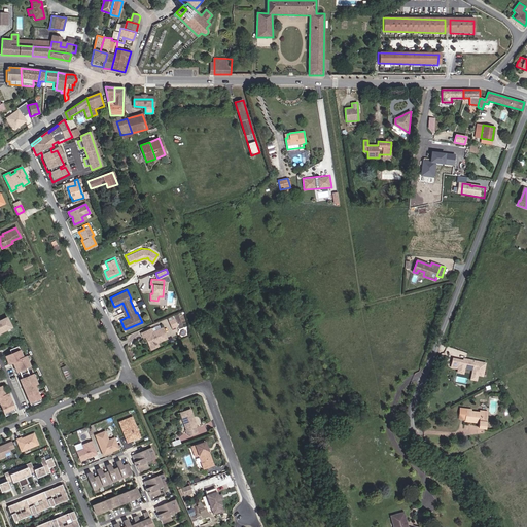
[(0,334),(12,327),(7,317),(2,320),(2,322),(0,323),(0,334)]
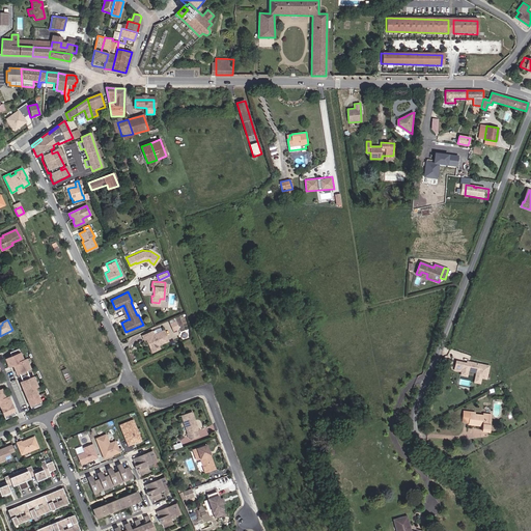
[(172,329),(178,326),(175,319),(169,322),(172,329)]
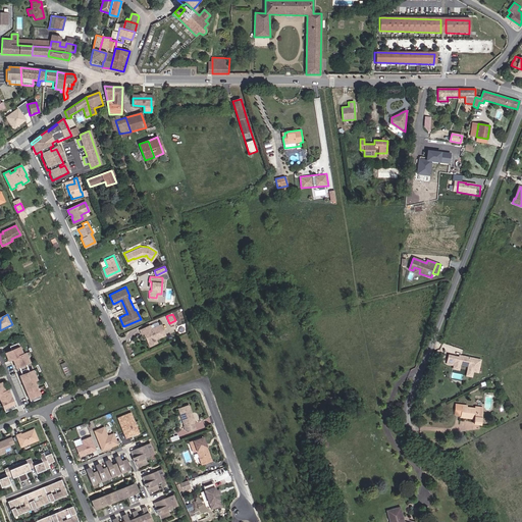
[(156,337),(165,333),(160,322),(150,327),(149,324),(140,328),(142,332),(144,331),(148,342),(156,337)]
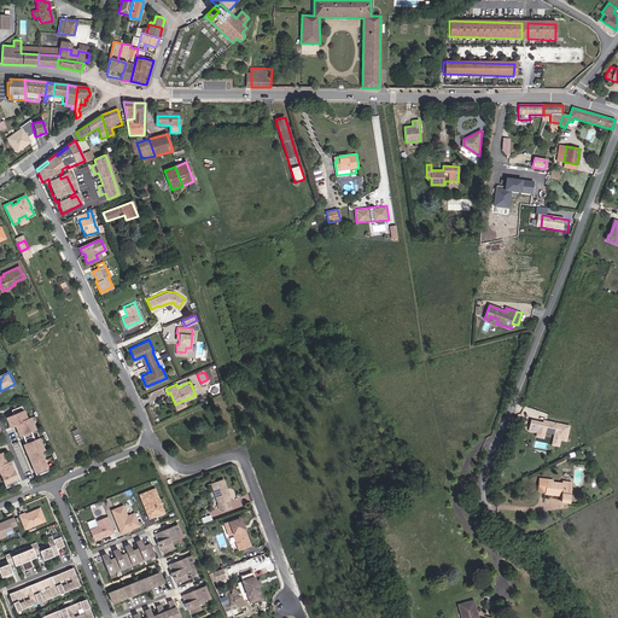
[(10,427),(16,426),(19,436),(36,430),(31,415),(28,418),(25,409),(6,417),(10,427)]
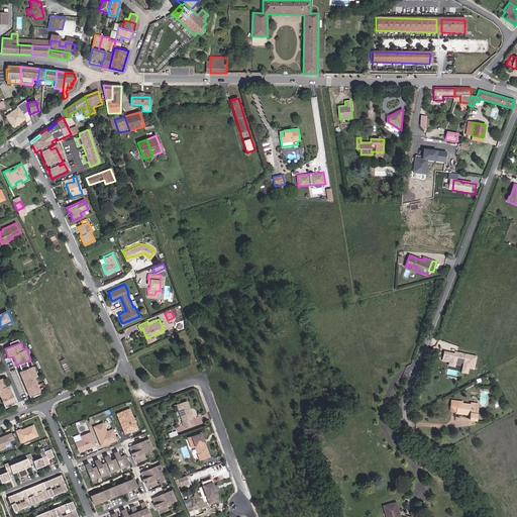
[(471,370),(476,358),(466,355),(467,354),(457,351),(457,352),(454,352),(445,348),(441,356),(448,358),(453,360),(454,358),(462,362),(458,372),(463,374),(466,369),(471,370)]
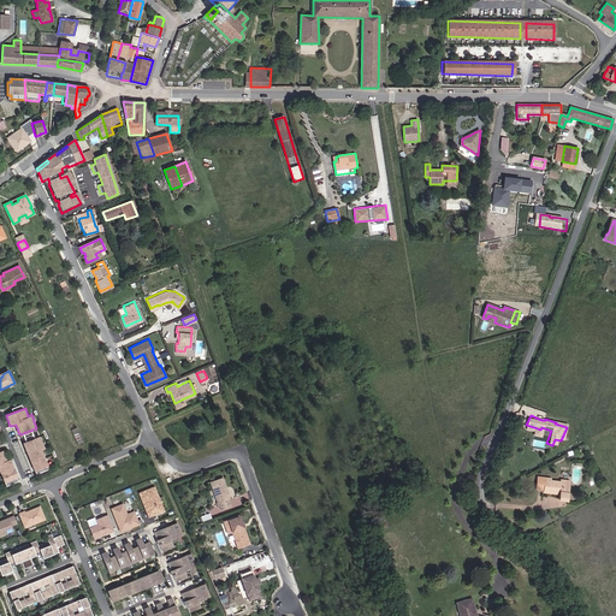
[(24,440),(34,474),(49,469),(41,437),(24,440)]
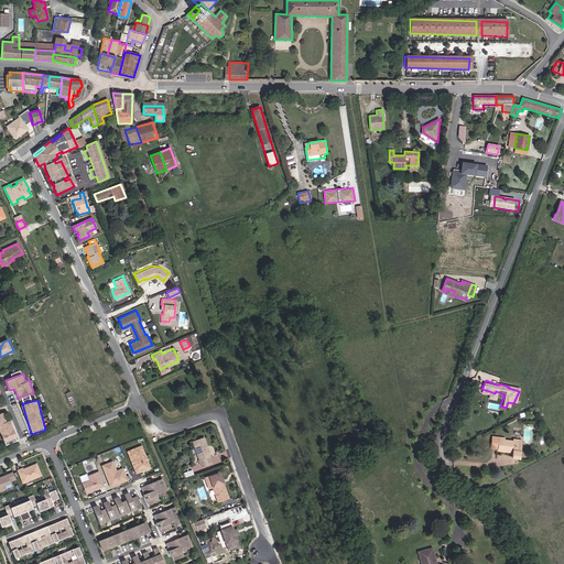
[(18,441),(10,420),(7,421),(3,412),(0,412),(0,431),(6,445),(18,441)]
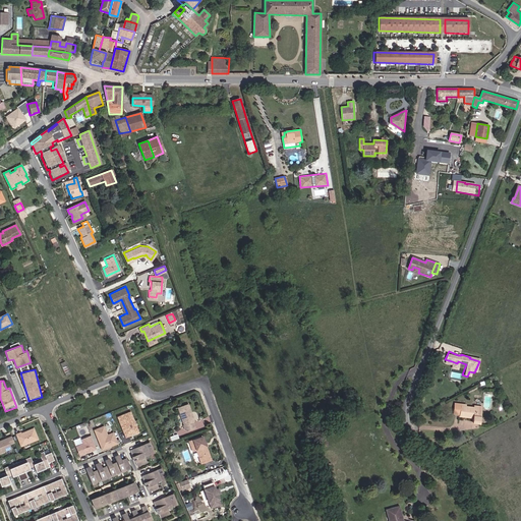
[(473,423),(478,423),(480,407),(474,406),(474,408),(465,407),(465,405),(455,404),(454,414),(461,415),(460,416),(474,418),(473,423)]
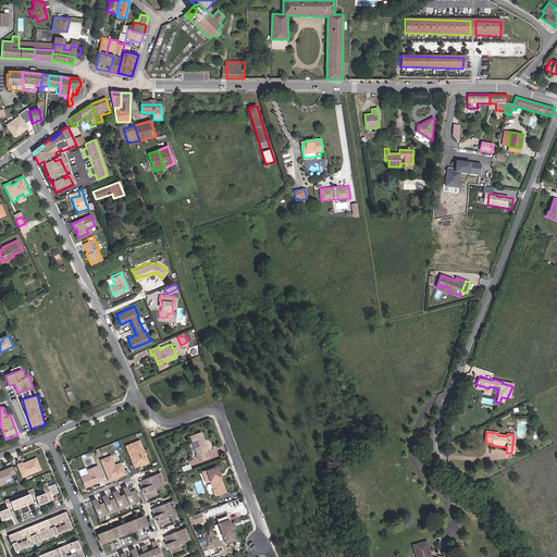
[(208,453),(209,453),(206,445),(205,444),(206,443),(202,433),(190,437),(197,456),(196,457),(198,461),(201,462),(210,459),(208,453)]
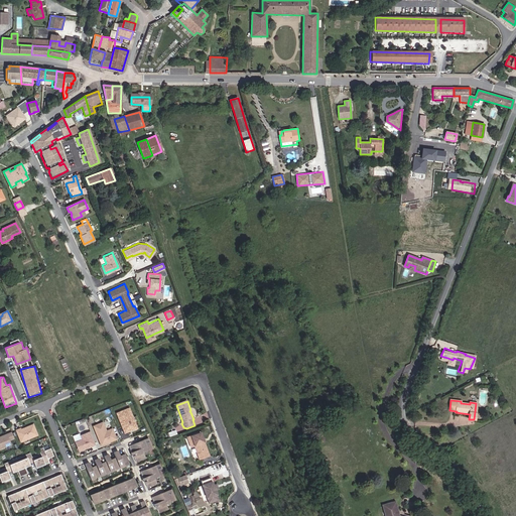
[(117,411),(124,433),(138,428),(131,407),(117,411)]
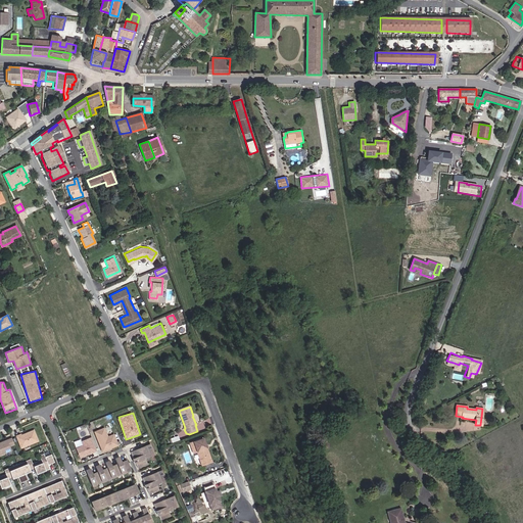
[(94,430),(102,452),(120,445),(114,433),(108,435),(104,427),(94,430)]
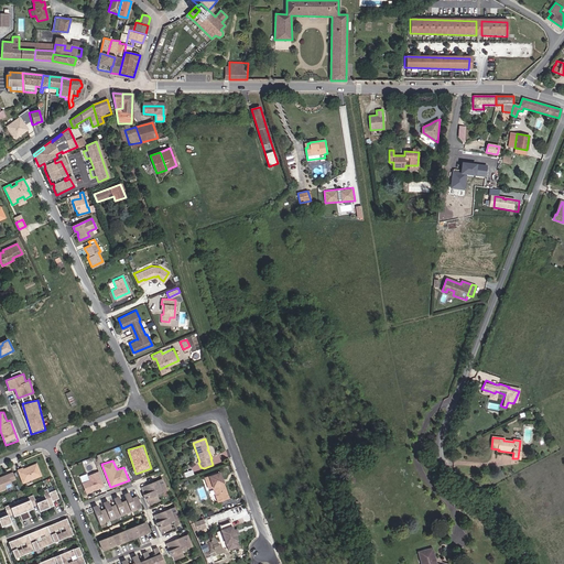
[(41,475),(36,464),(23,469),(22,468),(18,470),(23,483),(41,475)]
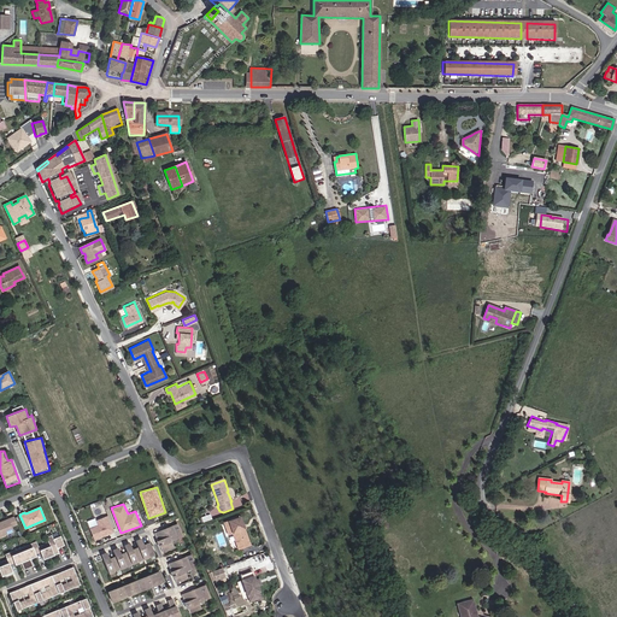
[(94,540),(115,532),(107,515),(87,522),(94,540)]
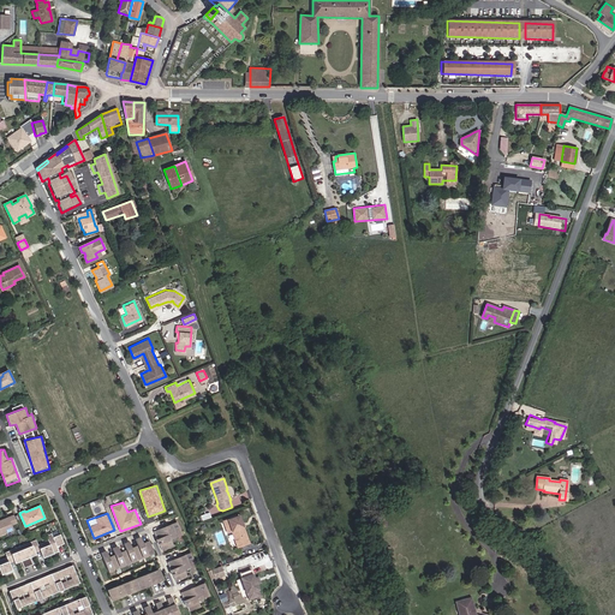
[(169,533),(180,529),(175,517),(153,526),(160,543),(172,538),(169,533)]
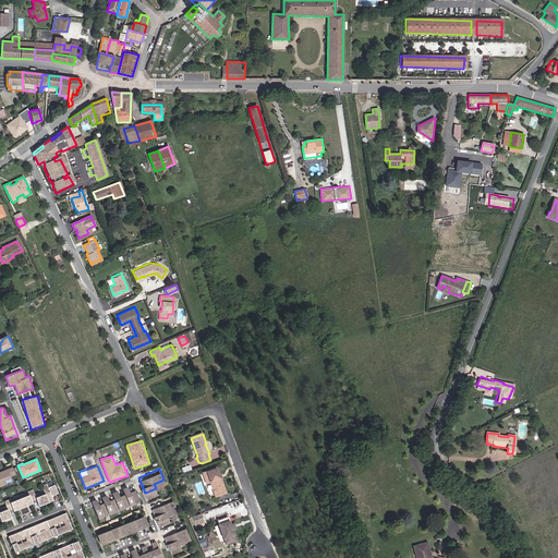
[(0,484),(12,480),(11,476),(8,470),(0,472),(0,484)]
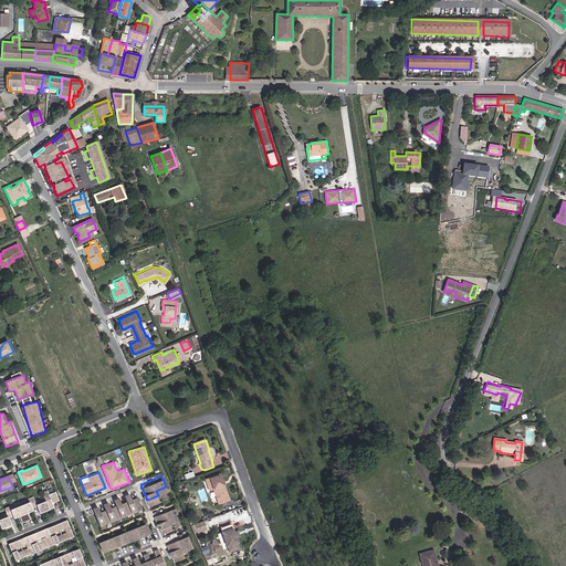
[(224,486),(223,488),(222,485),(223,485),(221,477),(206,482),(208,488),(212,486),(215,491),(220,506),(230,502),(224,486)]
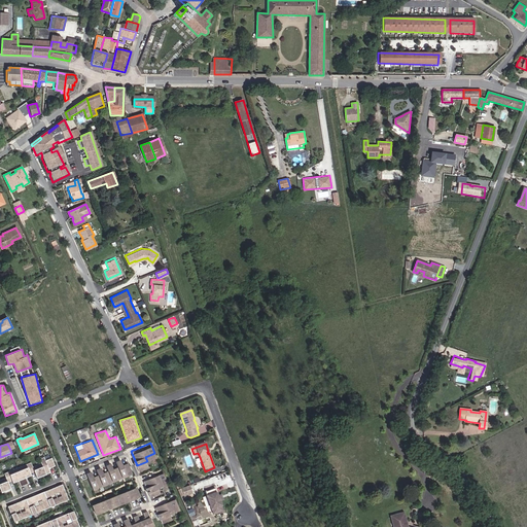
[(89,485),(118,473),(128,469),(124,460),(118,462),(116,456),(111,457),(114,464),(109,466),(106,460),(102,461),(104,467),(99,469),(97,463),(93,465),(95,471),(90,473),(86,467),(82,469),(89,485)]
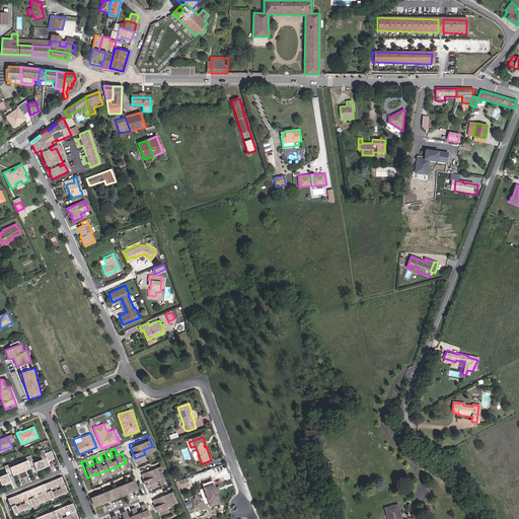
[(30,467),(30,465),(33,464),(35,469),(42,467),(42,468),(50,465),(48,461),(54,459),(51,451),(45,453),(44,450),(40,452),(41,455),(31,458),(30,455),(4,465),(6,470),(0,471),(0,480),(1,485),(5,483),(5,482),(10,479),(8,474),(12,472),(13,474),(18,472),(20,479),(28,475),(25,469),(30,467)]
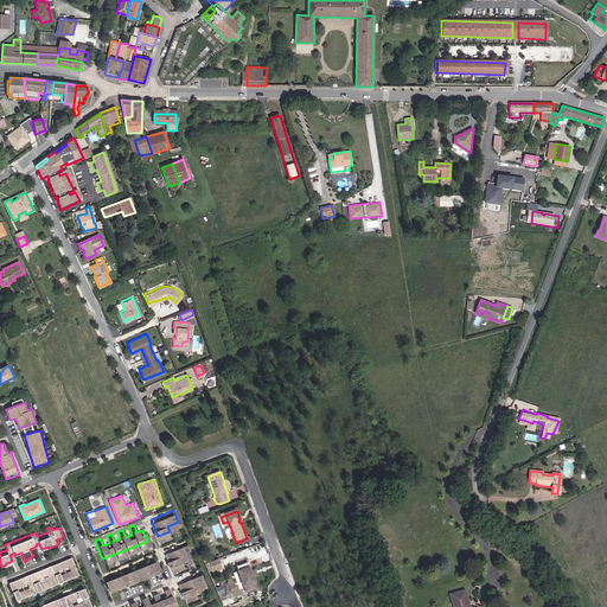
[(180,557),(191,553),(186,541),(164,550),(171,567),(183,562),(180,557)]
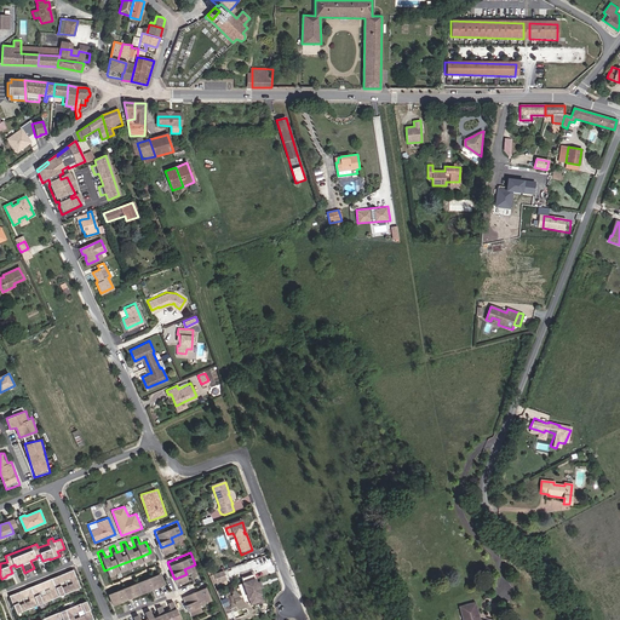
[(59,597),(80,587),(73,569),(68,572),(70,577),(67,578),(67,580),(63,581),(63,580),(59,581),(57,577),(52,579),(59,597)]
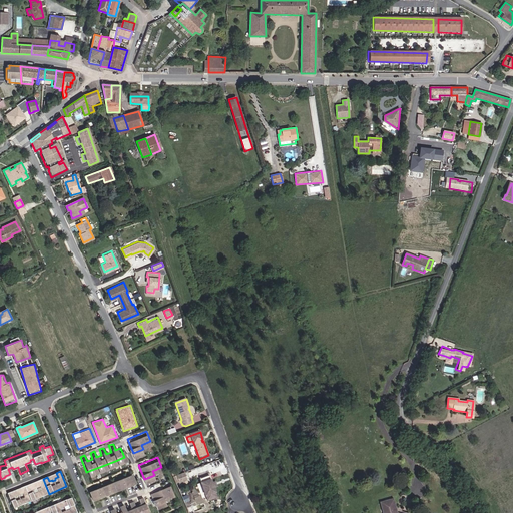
[(112,485),(120,481),(121,483),(129,480),(127,476),(125,476),(123,473),(103,481),(105,485),(103,485),(104,490),(112,487),(112,485)]
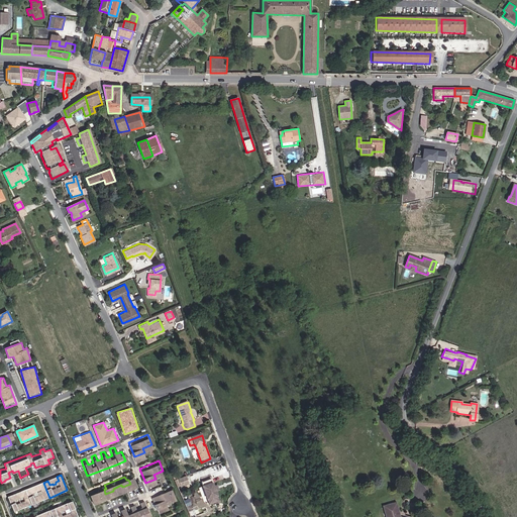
[(189,486),(186,478),(178,482),(175,482),(178,490),(189,486)]
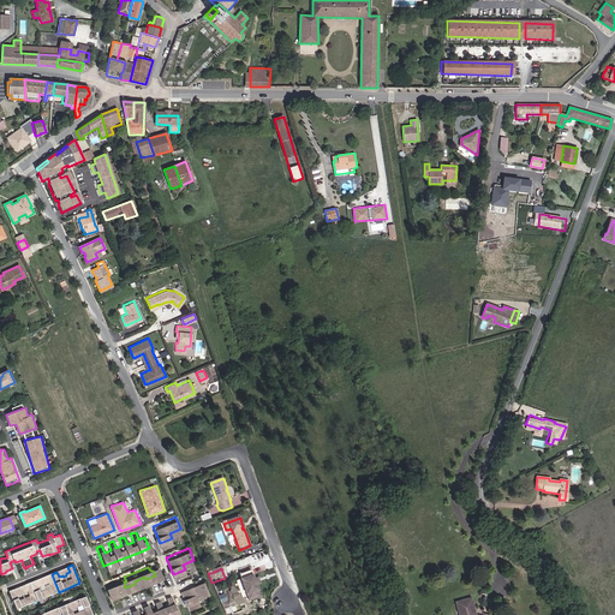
[(251,572),(240,577),(242,581),(250,601),(261,596),(257,586),(256,581),(255,581),(251,572)]
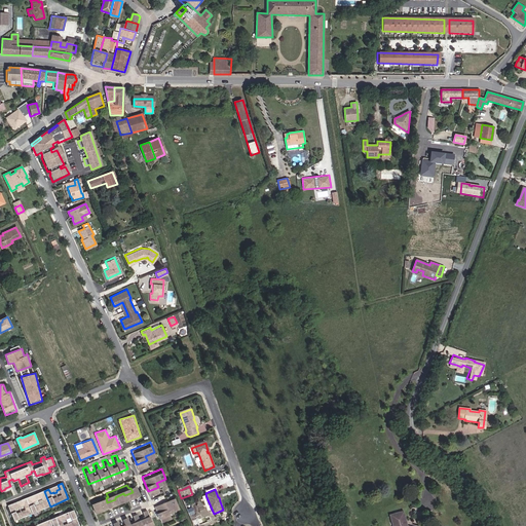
[(32,514),(50,506),(44,491),(39,492),(41,496),(38,498),(38,499),(35,500),(35,499),(32,500),(30,496),(26,498),(32,514)]
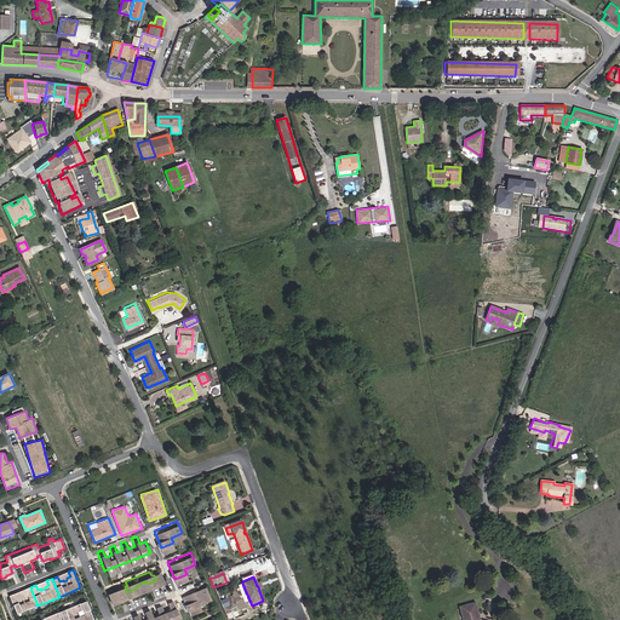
[(197,600),(208,595),(204,583),(181,592),(188,609),(200,604),(197,600)]
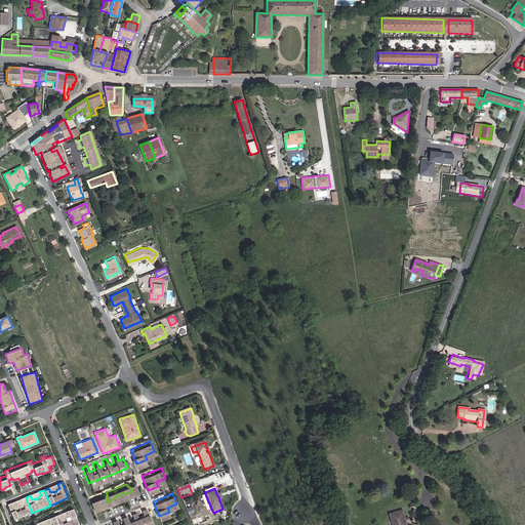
[(104,502),(102,498),(101,498),(98,495),(88,499),(90,506),(95,505),(95,506),(104,502)]
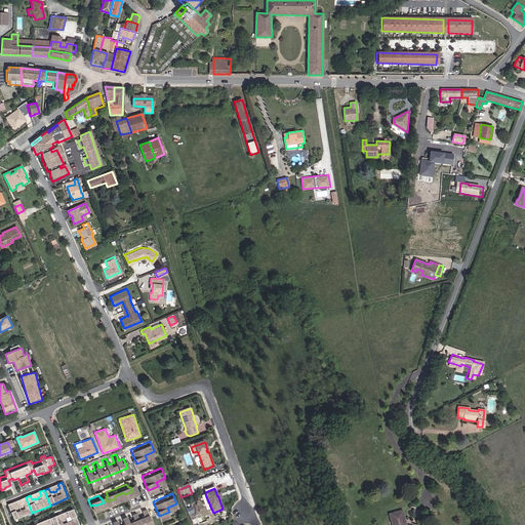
[(13,520),(32,513),(26,497),(21,499),(23,503),(19,505),(21,506),(17,507),(16,506),(13,507),(11,502),(7,505),(13,520)]
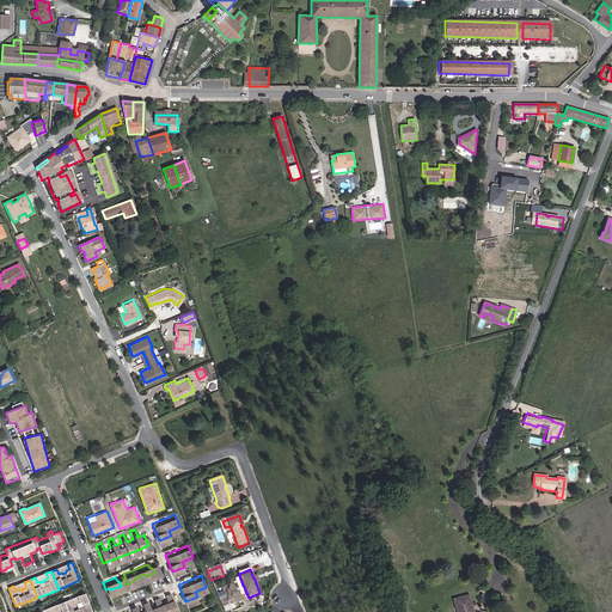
[(159,611),(173,607),(165,588),(160,591),(164,598),(157,600),(154,593),(150,595),(152,603),(146,605),(144,598),(138,600),(141,607),(135,610),(132,603),(127,604),(129,611),(127,611),(159,611)]
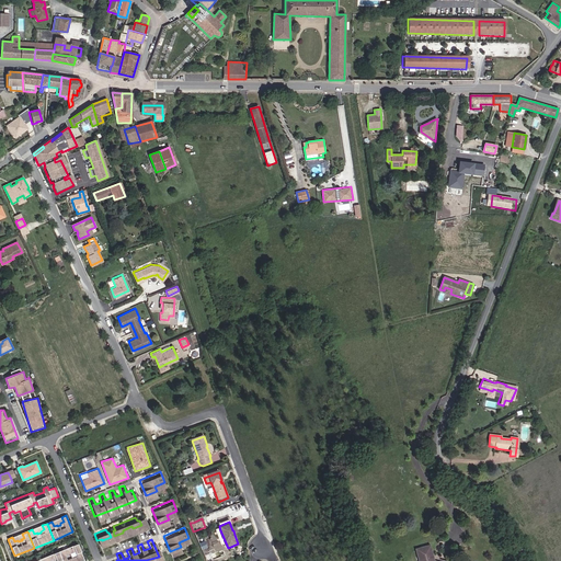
[(82,560),(84,560),(78,544),(58,551),(61,560),(70,560),(71,560),(70,559),(73,558),(75,559),(78,558),(78,560),(82,560)]
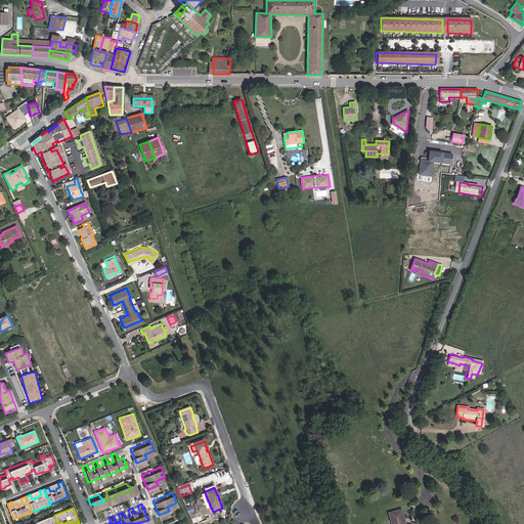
[(405,523),(404,523),(400,510),(388,513),(391,523),(405,523)]
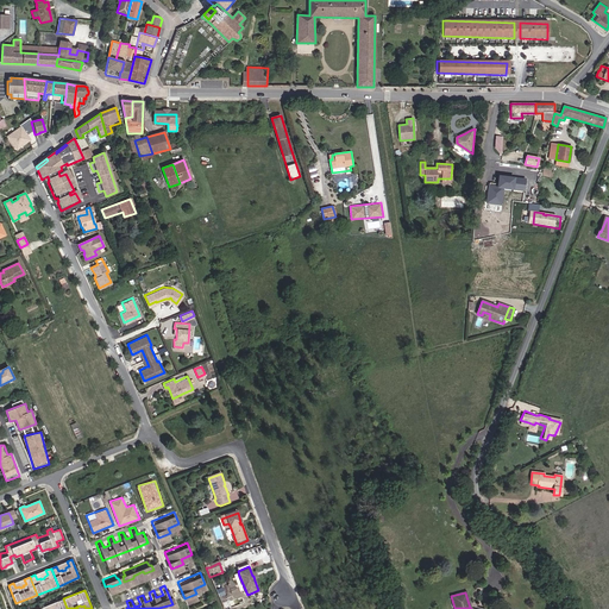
[(67,608),(63,598),(42,608),(67,608)]
